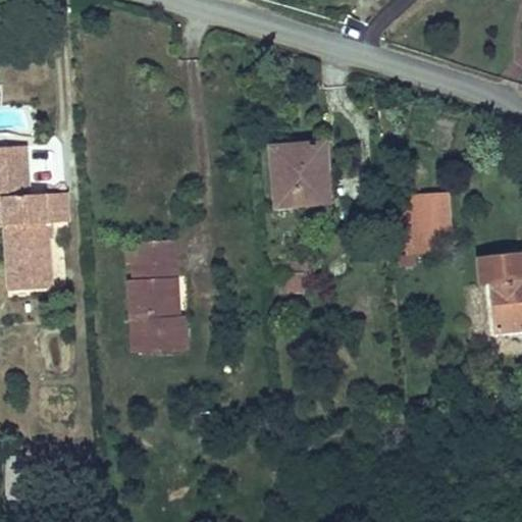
[(320,167),(327,166),(325,143),(273,148),(277,206),(323,202),(320,167)]
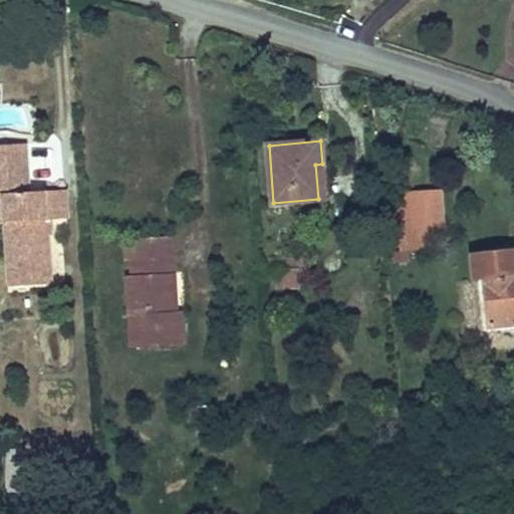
[(46,219),(52,219),(67,218),(65,190),(31,192),(29,169),(28,169),(26,144),(0,146),(0,220),(7,221),(11,286),(51,283),(47,234),(46,219)]
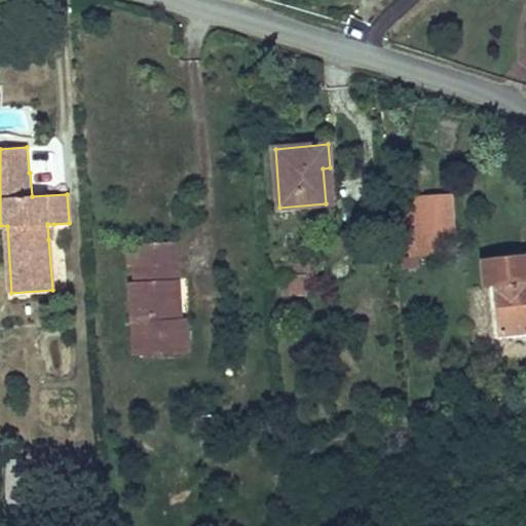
[(333,203),(330,167),(323,168),(326,203),(333,203)]
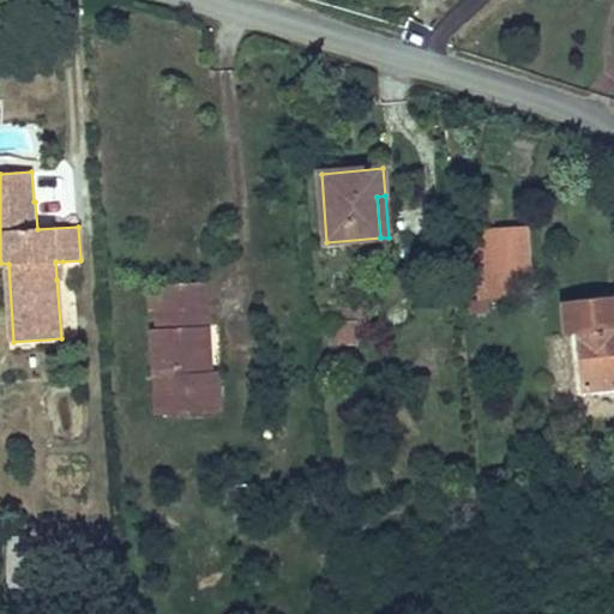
[(486,233),(487,248),(510,247),(512,284),(531,283),(527,229),(486,233)]
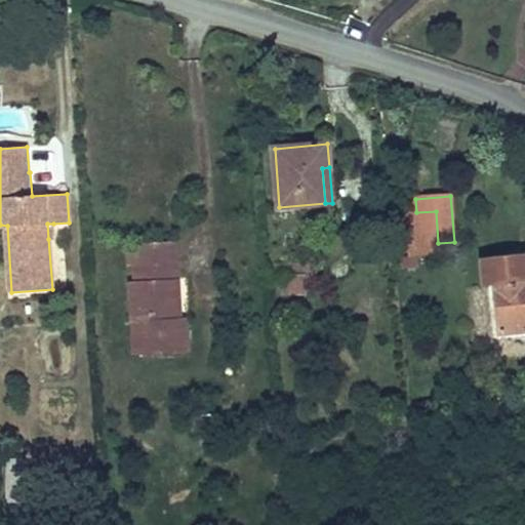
[(416,212),(418,243),(418,245),(438,243),(436,211),(416,212)]
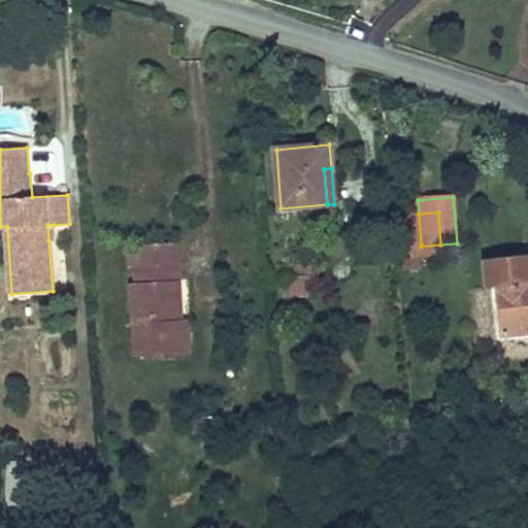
[(411,245),(421,244),(419,213),(408,215),(411,245)]
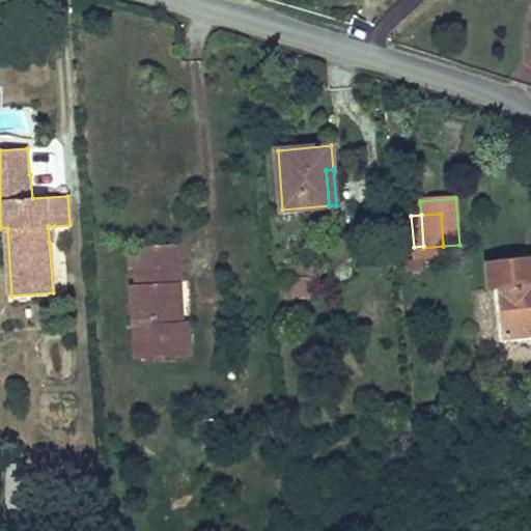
[(134,285),(136,322),(145,320),(147,359),(191,356),(188,322),(183,322),(172,323),(170,284),(180,283),(177,244),(131,247),(133,269),(138,269),(139,284),(134,285)]
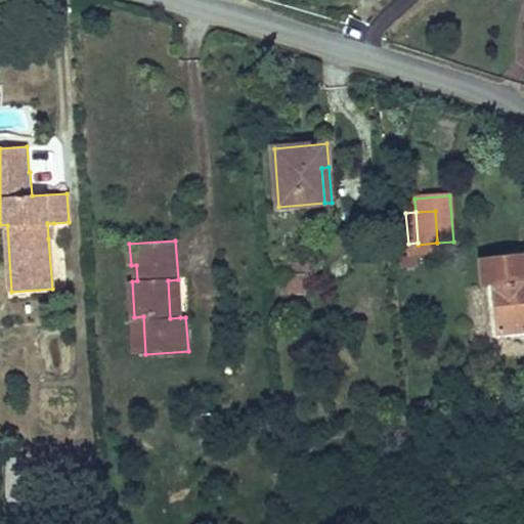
[(523,256),(483,260),(485,282),(494,281),(499,334),(523,331),(523,256)]
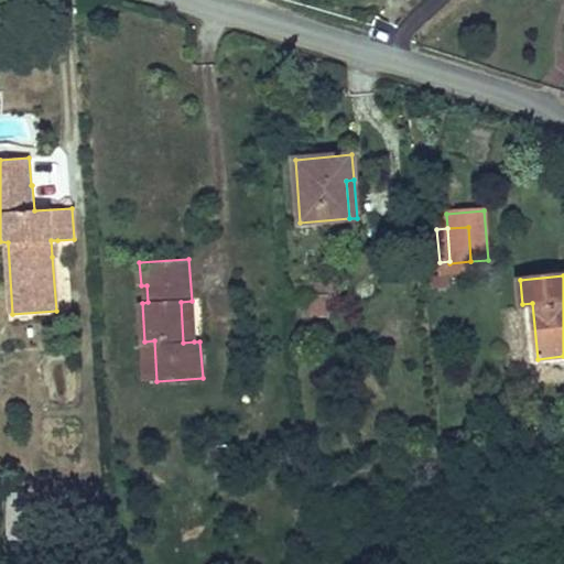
[(331,314),(331,297),(304,297),(304,314),(331,314)]
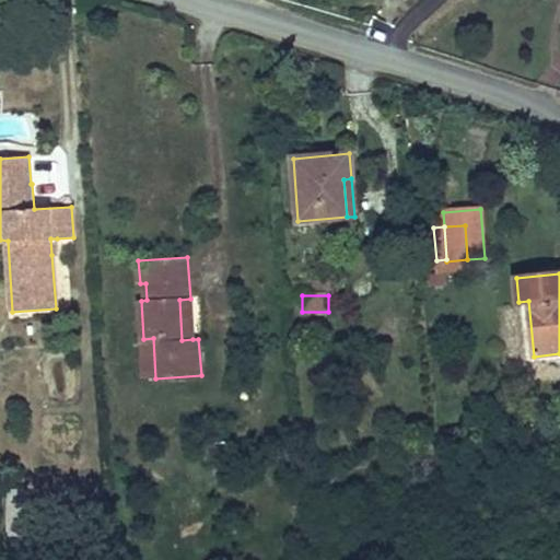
[(193,339),(190,299),(179,300),(182,340),(193,339)]
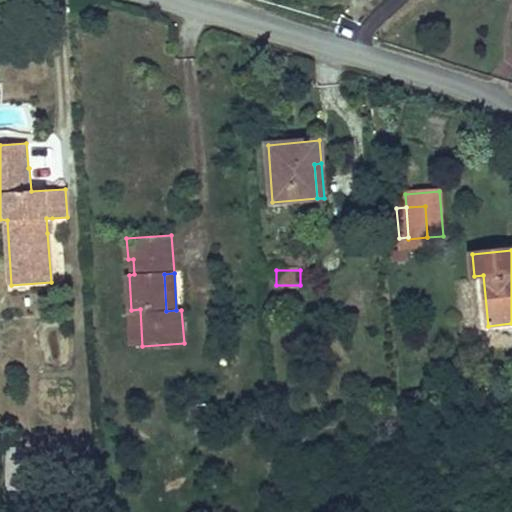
[(133,346),(142,346),(140,309),(131,310),(133,346)]
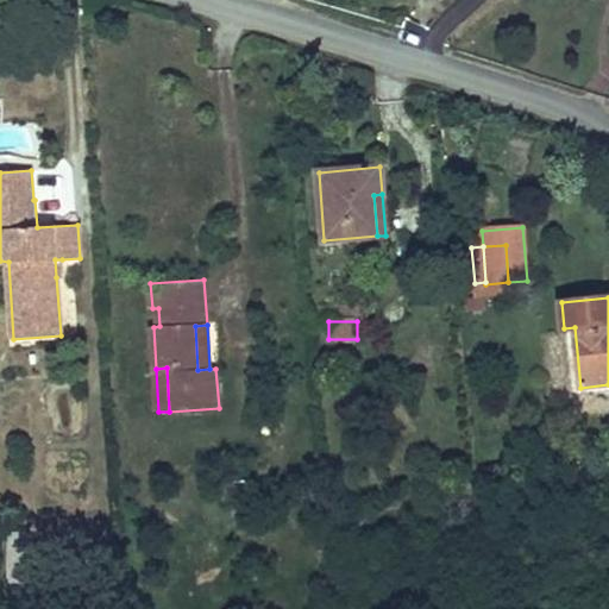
[(27,579),(27,557),(11,557),(10,578),(27,579)]
